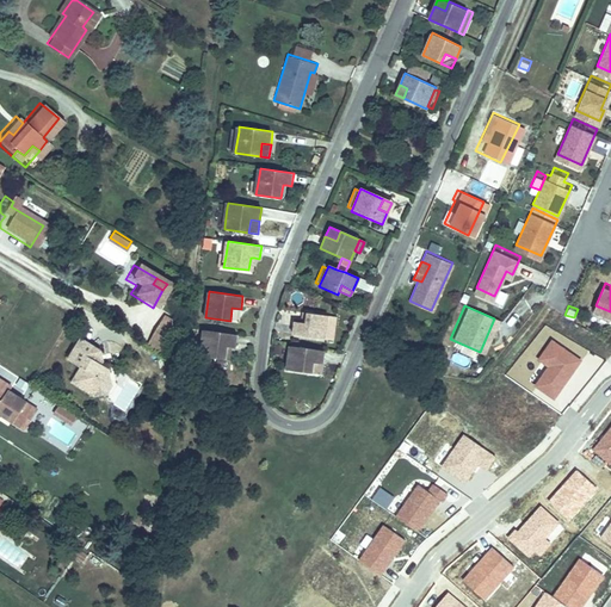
[(239,322),(241,309),(232,308),(230,321),(239,322)]
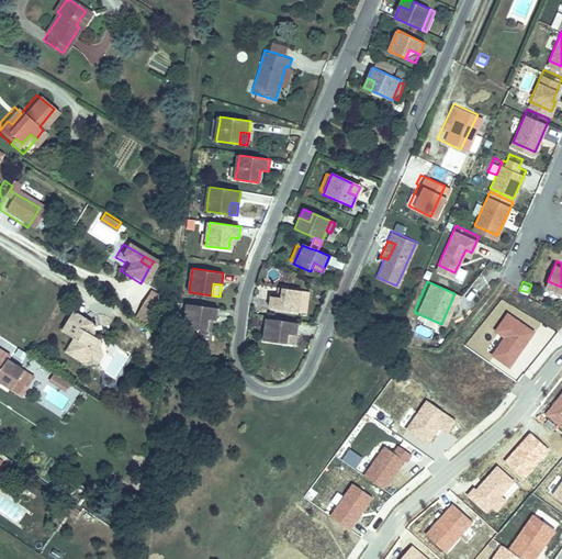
[(300,291),(281,289),(280,298),(276,298),(269,297),(267,308),(296,312),(300,291)]
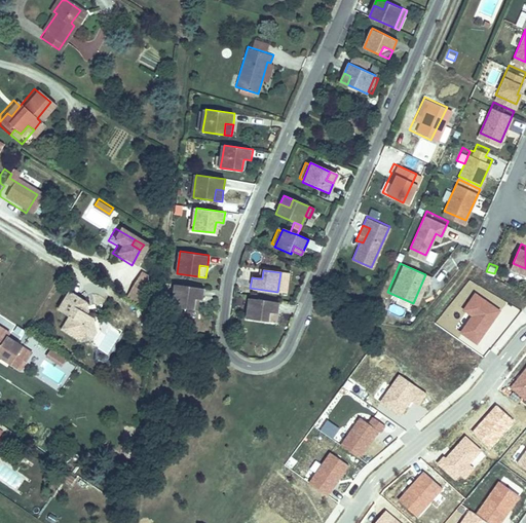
[(285,293),(288,273),(280,272),(277,292),(285,293)]
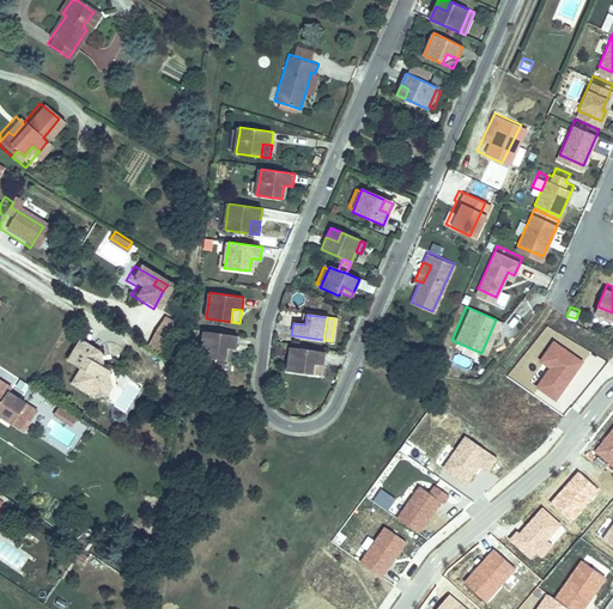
[(161,342),(169,327),(156,318),(147,334),(161,342)]
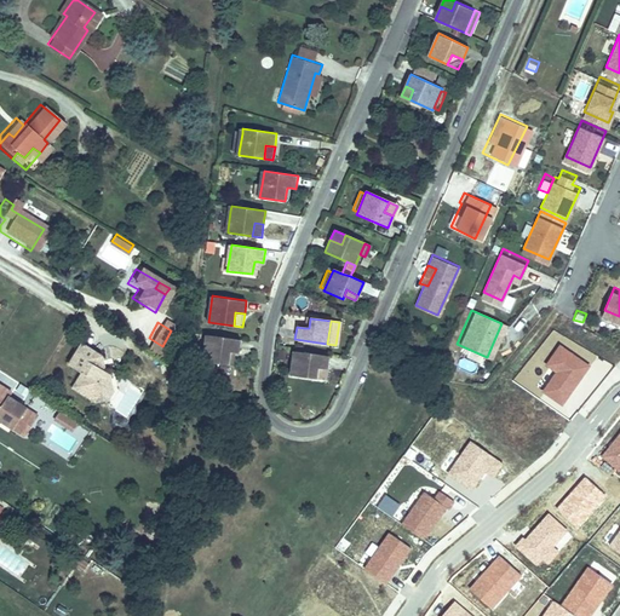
[(241,339),(207,334),(204,361),(228,364),(230,351),(234,351),(239,352),(241,339)]
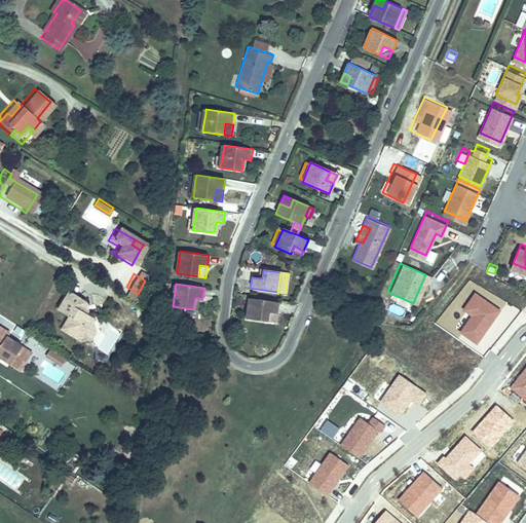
[(130,304),(138,294),(126,287),(120,298),(130,304)]
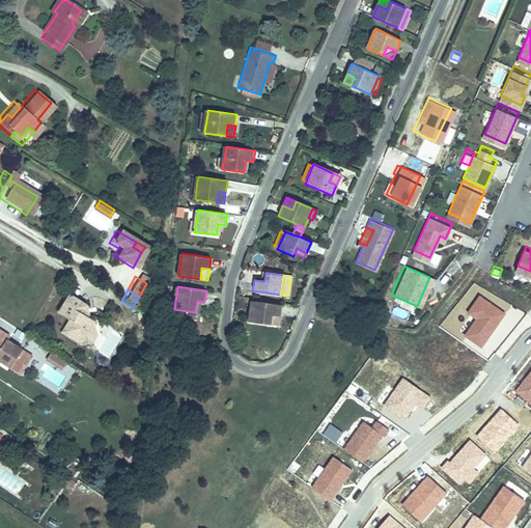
[(466,333),(482,344),(505,311),(480,294),(469,310),(478,315),(466,333)]
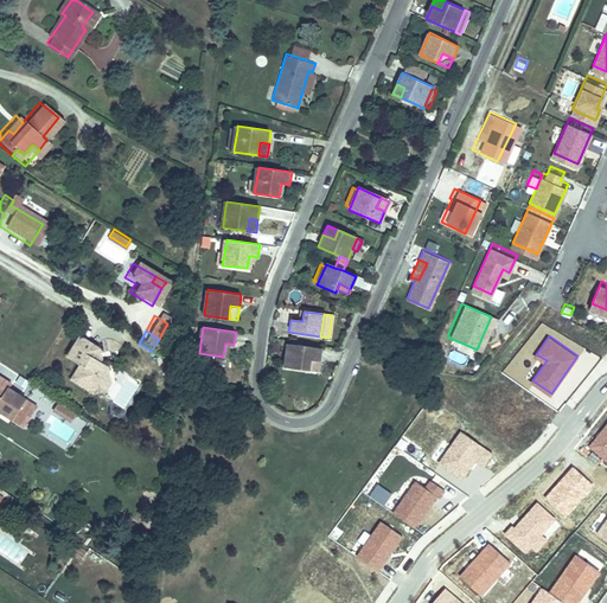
[(84,370),(76,383),(87,390),(90,384),(97,387),(113,385),(109,367),(98,360),(101,355),(98,353),(100,352),(94,348),(96,346),(85,339),(70,361),(84,370)]
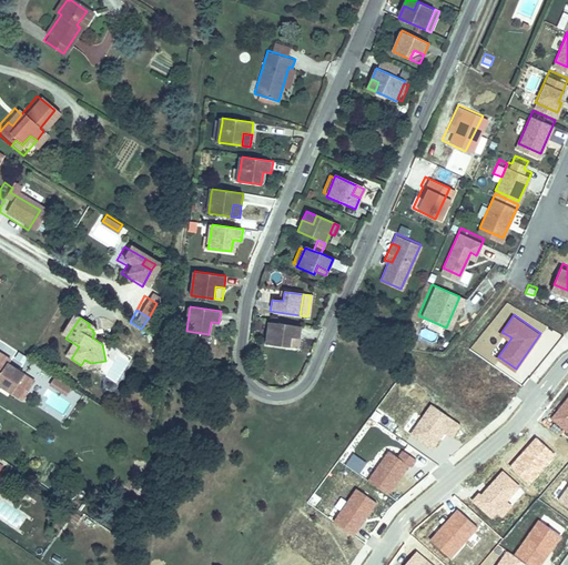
[(298,326),(267,322),(264,344),(287,347),(288,338),(293,339),(296,339),(298,326)]
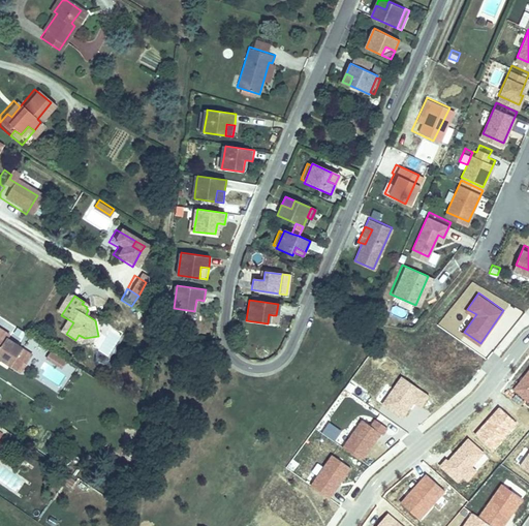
[(395,303),(392,310),(404,315),(407,308),(395,303)]
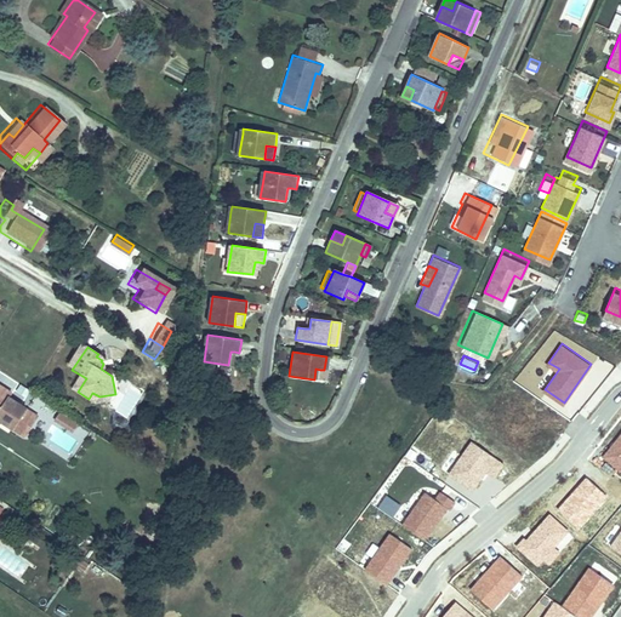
[(28,406),(11,395),(13,390),(0,382),(0,417),(1,418),(15,427),(28,406)]
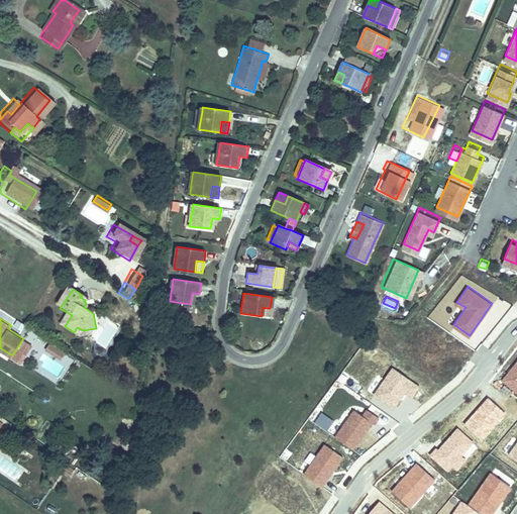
[(21,361),(32,343),(23,338),(12,355),(21,361)]
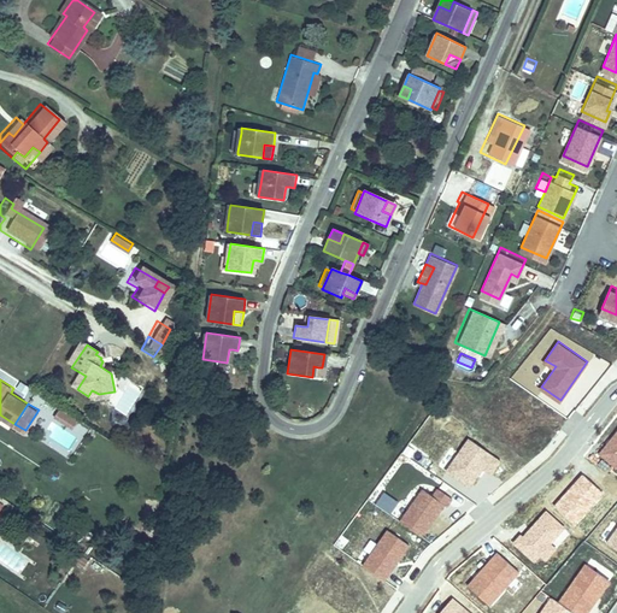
[(71,428),(78,416),(62,405),(54,416),(71,428)]
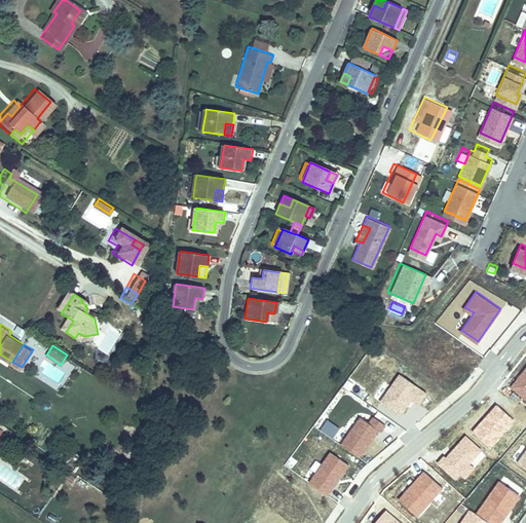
[(525,367),(510,386),(525,400),(525,367)]
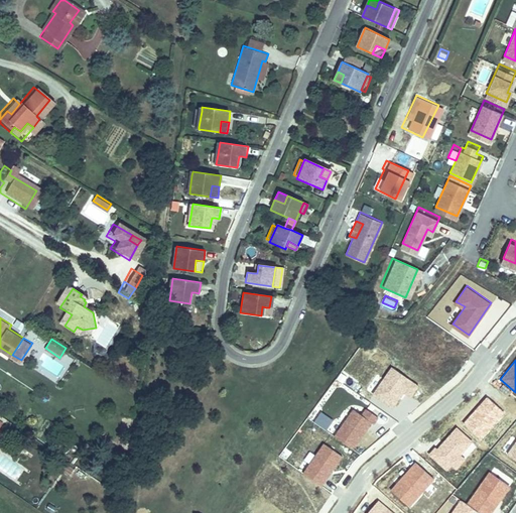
[(404,388),(411,393),(418,383),(392,365),(374,391),(393,405),(404,388)]
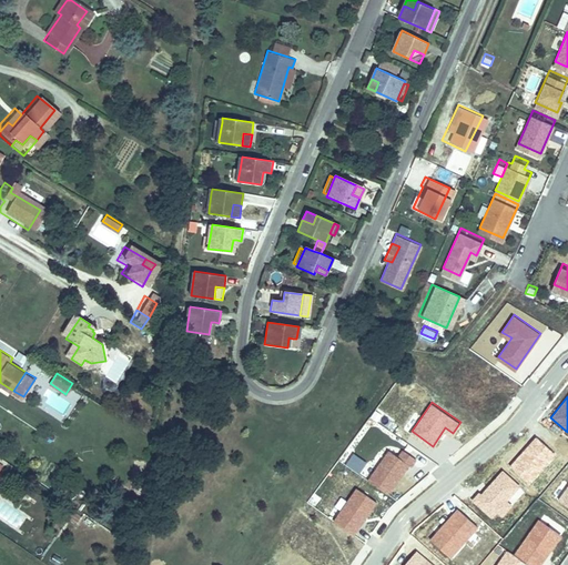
[(556,452),(536,432),(509,460),(529,480),(556,452)]
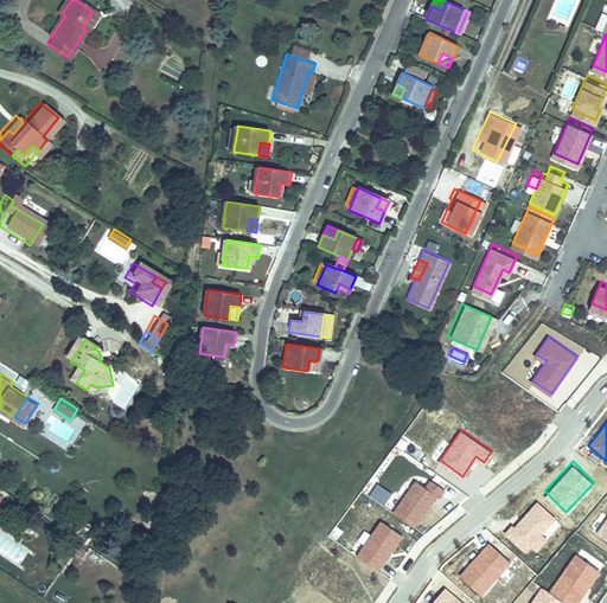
[(416,479),(394,511),(417,526),(440,495),(442,498),(448,489),(432,478),(426,485),(416,479)]
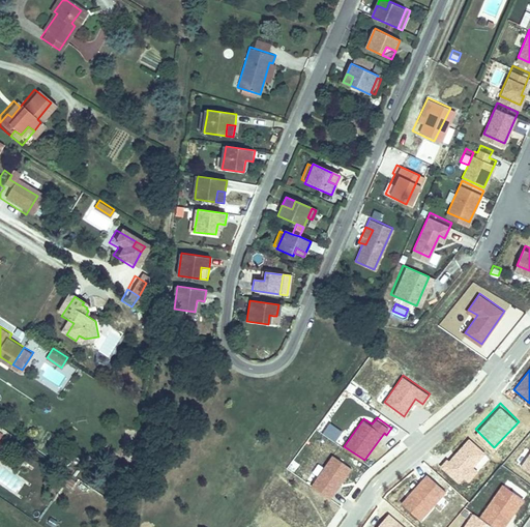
[(135,444),(137,426),(125,425),(123,443),(135,444)]
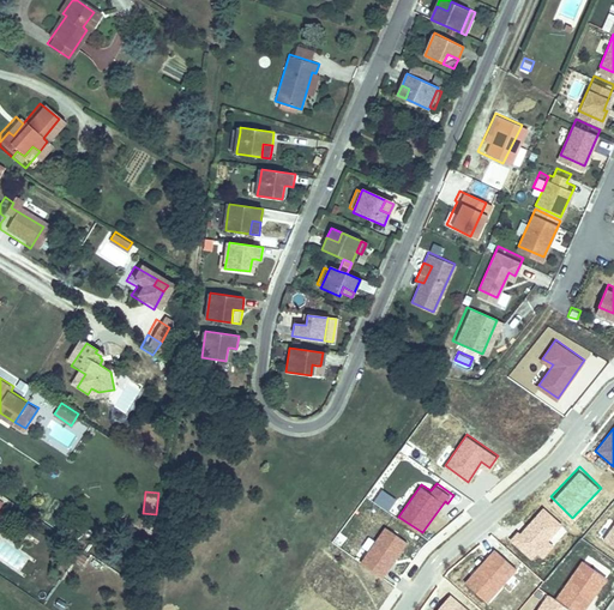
[(569,524),(543,502),(521,529),(518,527),(510,538),(530,555),(536,549),(543,554),(569,524)]
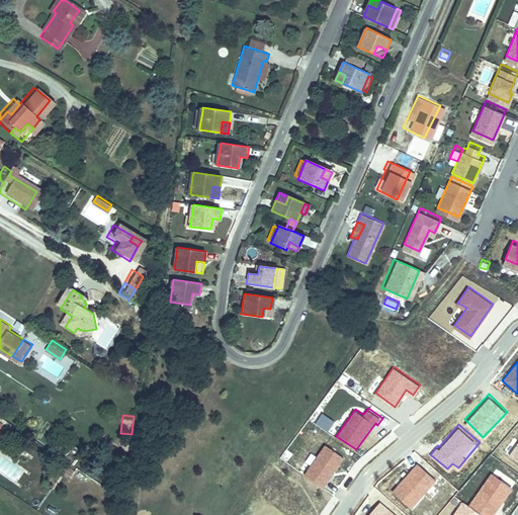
[(326,443),(306,473),(323,485),(344,455),(326,443)]
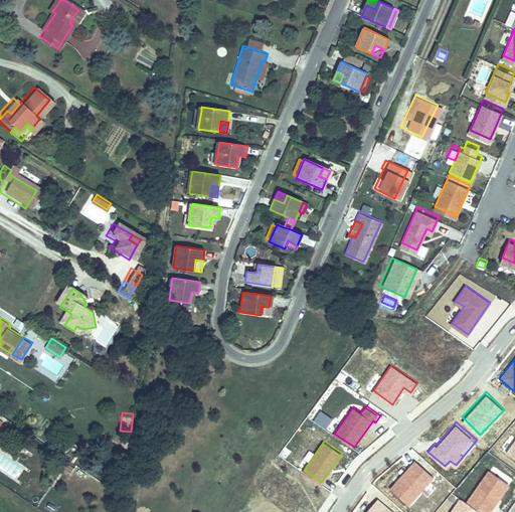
[(434,475),(415,460),(391,487),(408,503),(434,475)]
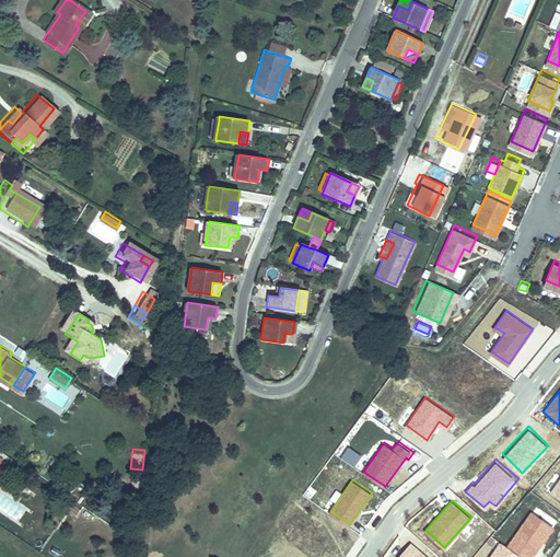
[(532,511),(508,545),(515,549),(524,556),(531,556),(552,525),(532,511)]
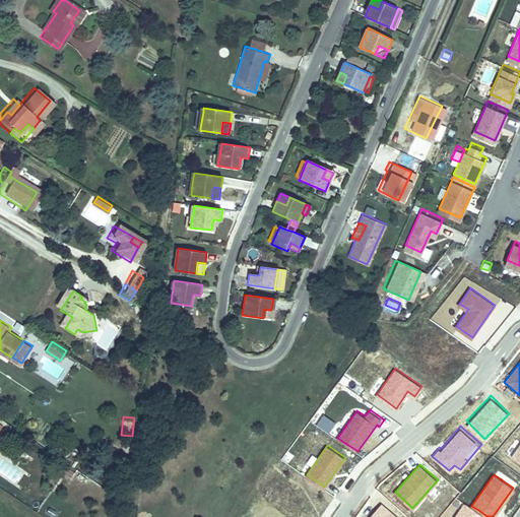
[(398,516),(399,515),(381,500),(366,516),(398,516)]
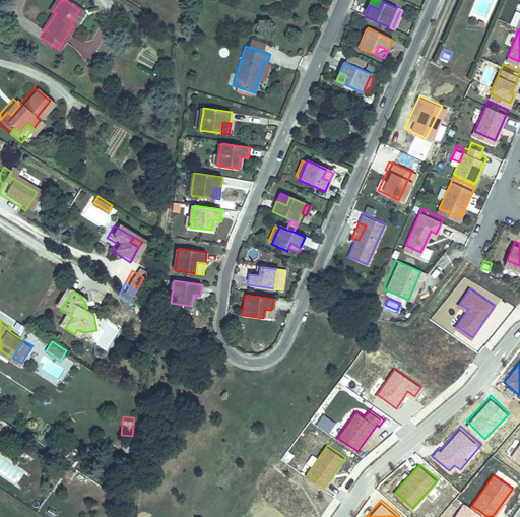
[(473,516),(478,510),(471,506),(465,502),(454,516),(473,516)]
